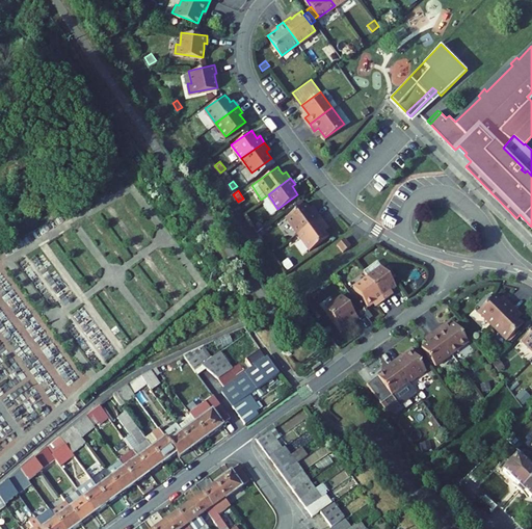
[(271,213),(277,209),(268,194),(261,200),(271,213)]
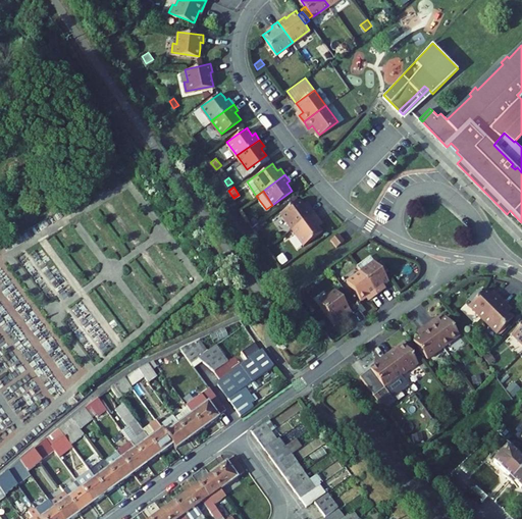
[(280,212),(292,227),(314,211),(309,205),(306,208),(303,204),(299,198),(280,212)]
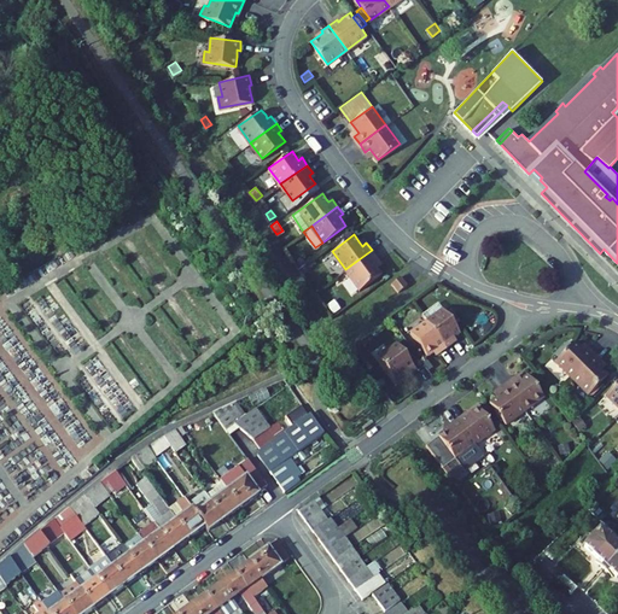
[(372,250),(345,269),(359,288),(382,273),(377,267),(373,261),(378,258),(372,250)]
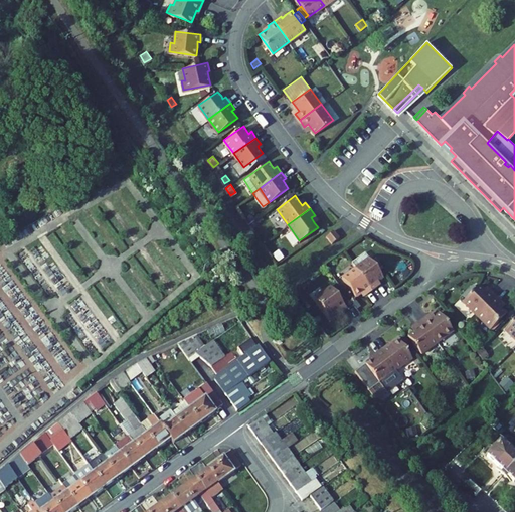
[(248,222),(255,217),(251,212),(244,217),(248,222)]
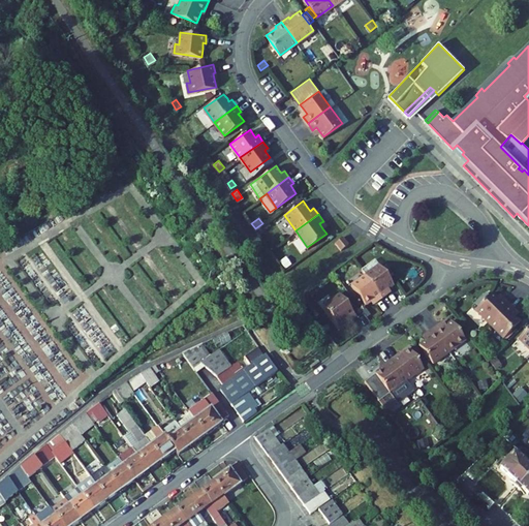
[(266,228),(262,224),(255,229),(258,234),(266,228)]
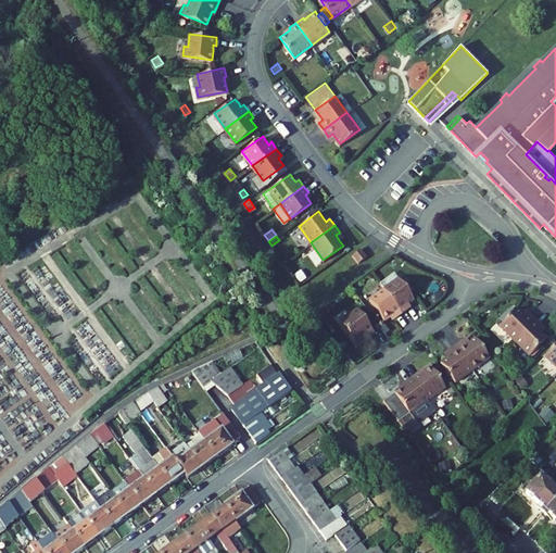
[(352,254),(358,262),(366,255),(359,248),(352,254)]
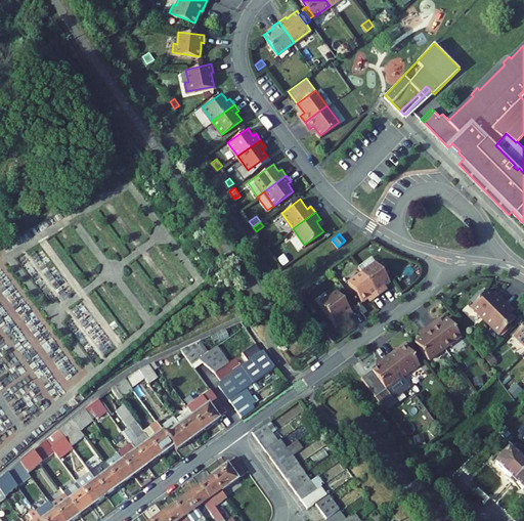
[(288,260),(282,254),(277,258),(282,264),(288,260)]
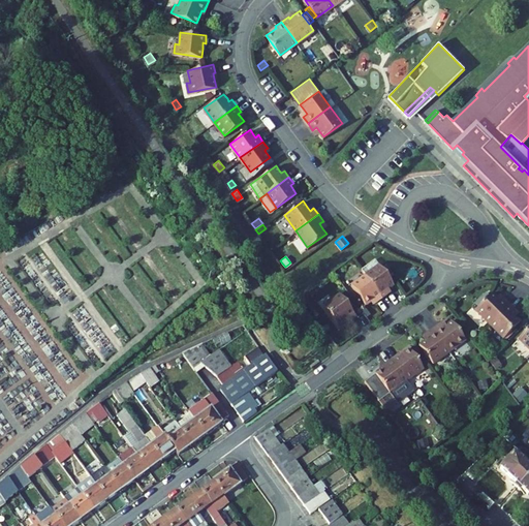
[(361,268),(365,273),(378,263),(375,256),(361,268)]
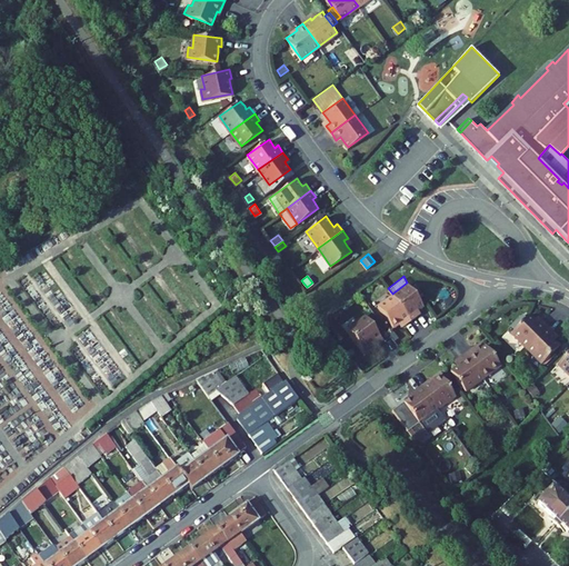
[(392,294),(410,318),(417,314),(415,310),(418,308),(423,305),(407,283),(392,294)]
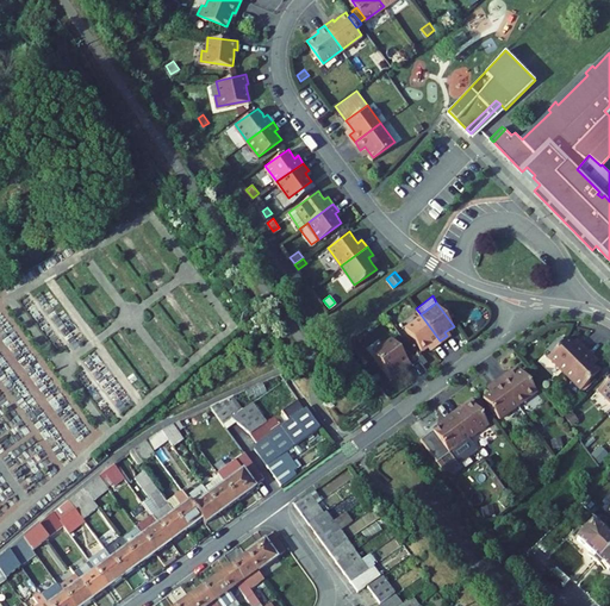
[(441,307),(448,317),(453,313),(446,304),(441,307)]
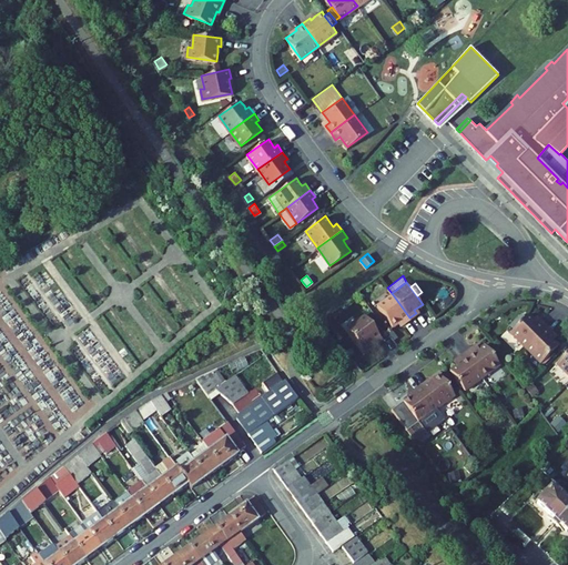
[(403,323),(409,318),(392,293),(377,304),(393,325),(397,322),(401,320),(403,323)]
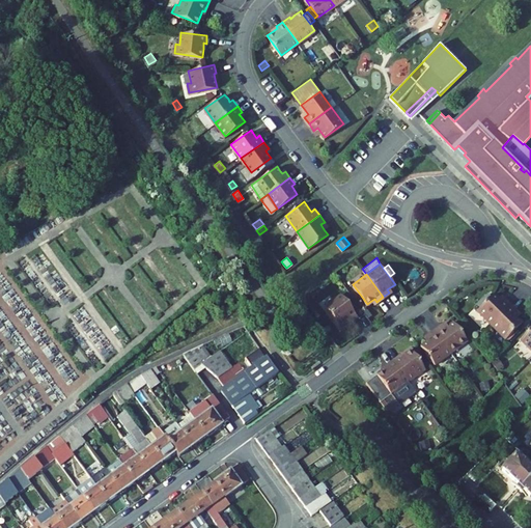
[(358,315),(341,293),(326,305),(339,324),(344,320),(348,316),(352,321),(358,315)]
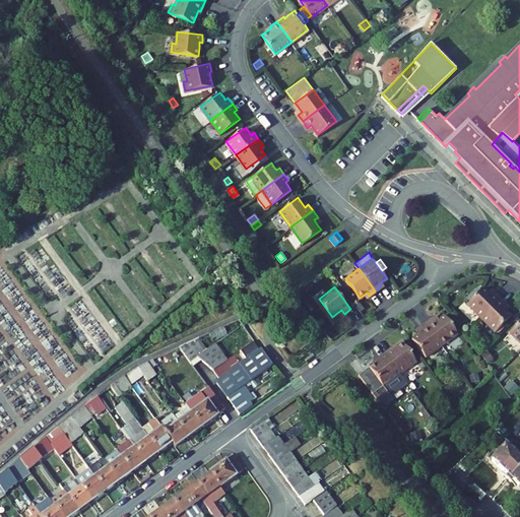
[(467,303),(481,317),(501,298),(495,292),(492,295),(488,292),(483,286),(479,291),(470,301),(467,303)]
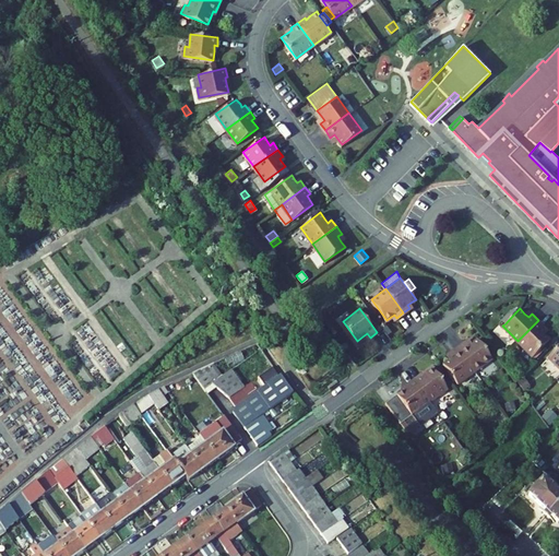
[(502,320),(506,323),(515,312),(513,309),(502,320)]
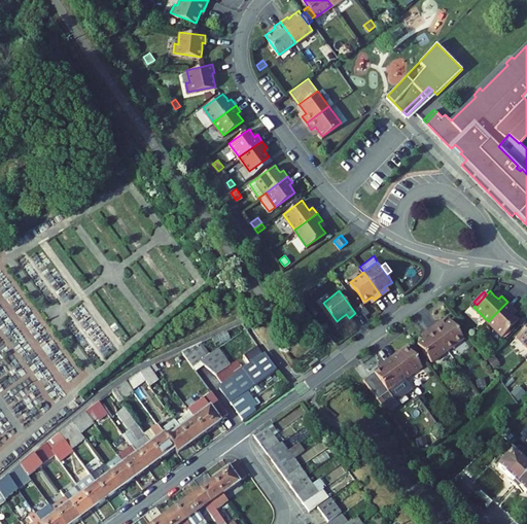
[(507,302),(488,321),(501,335),(502,335),(510,326),(518,318),(514,314),(510,310),(513,307),(507,302)]
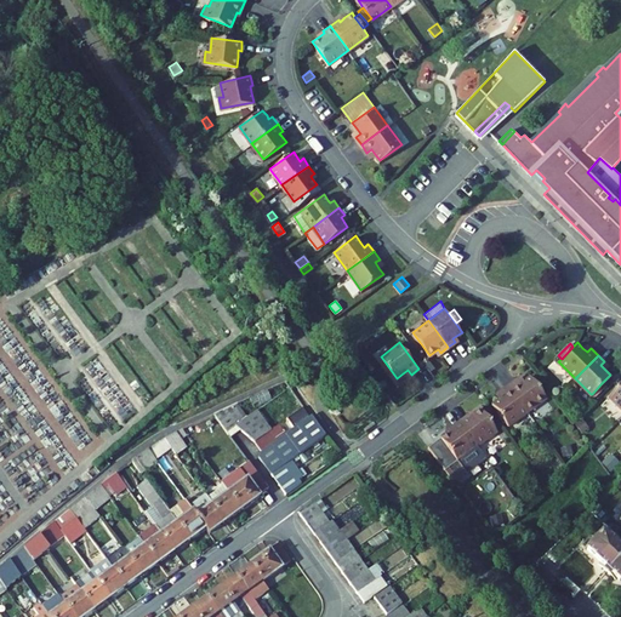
[(508,384),(528,411),(546,396),(530,375),(524,380),(519,383),(516,378),(508,384)]
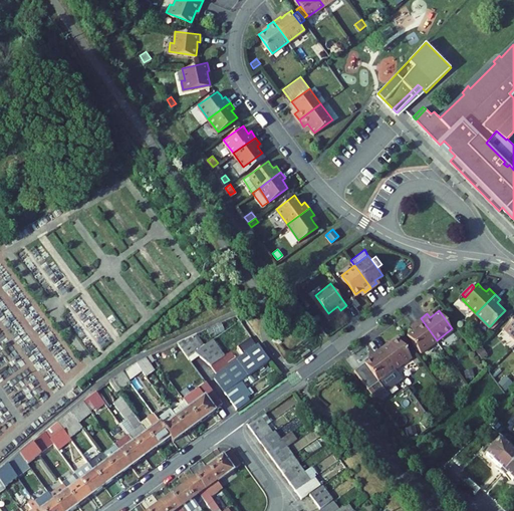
[(513,337),(513,315),(503,327),(513,337)]
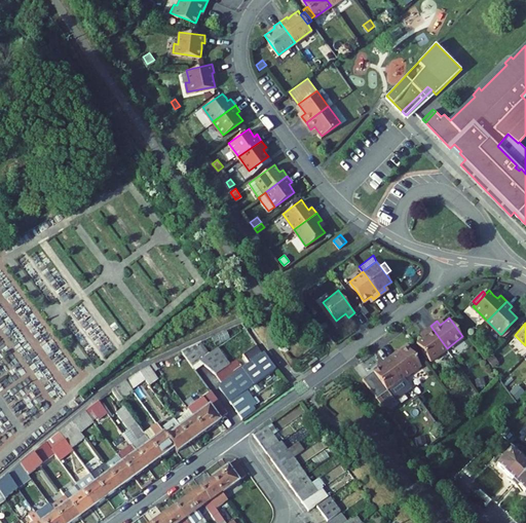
[(430,360),(447,348),(430,326),(423,330),(426,334),(422,337),(417,341),(430,360)]
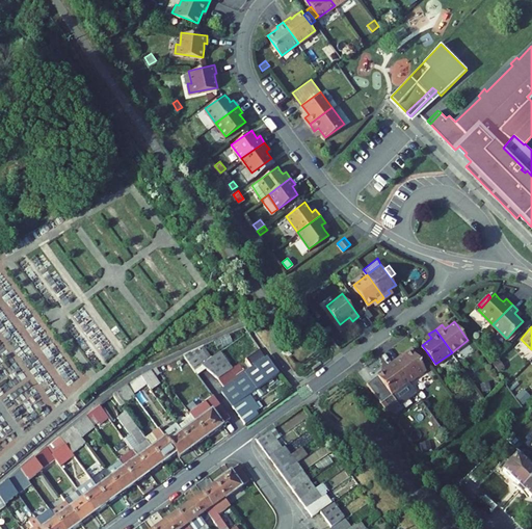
[(514,329),(507,338),(509,340),(517,332),(514,329)]
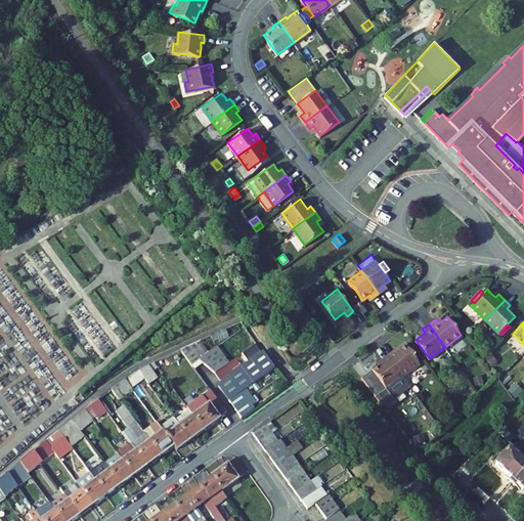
[(188,344),(199,357),(208,350),(200,339),(188,344)]
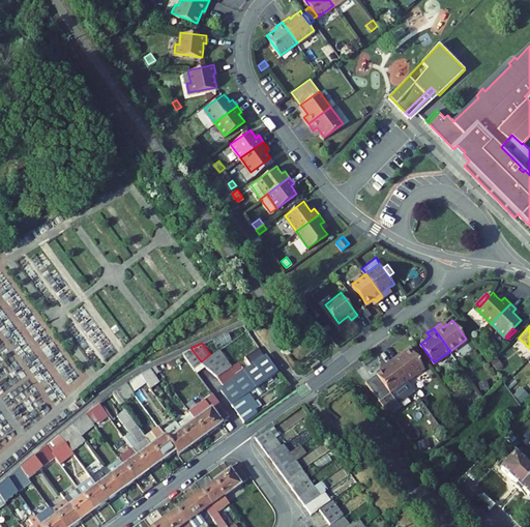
[(197,371),(204,366),(201,361),(190,348),(182,351),(197,371)]
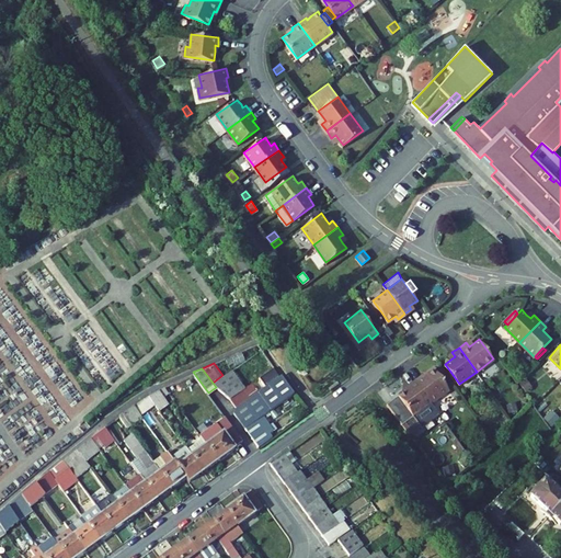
[(220,390),(238,377),(232,368),(222,375),(213,383),(216,387),(216,386),(220,390)]
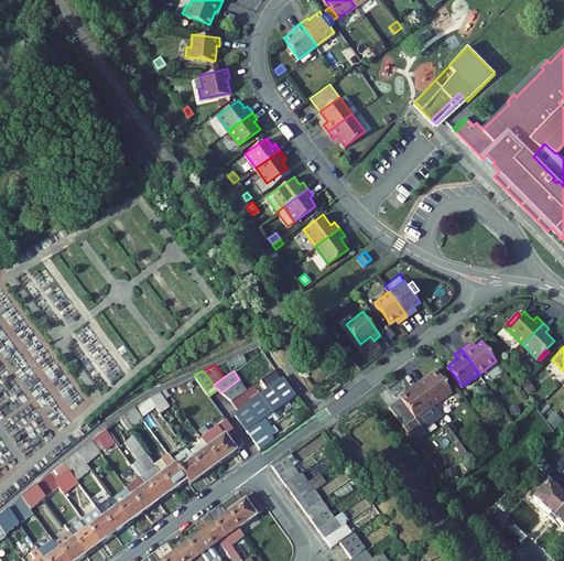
[(424,376),(418,381),(434,403),(452,390),(436,370),(430,375),(425,378),(424,376)]
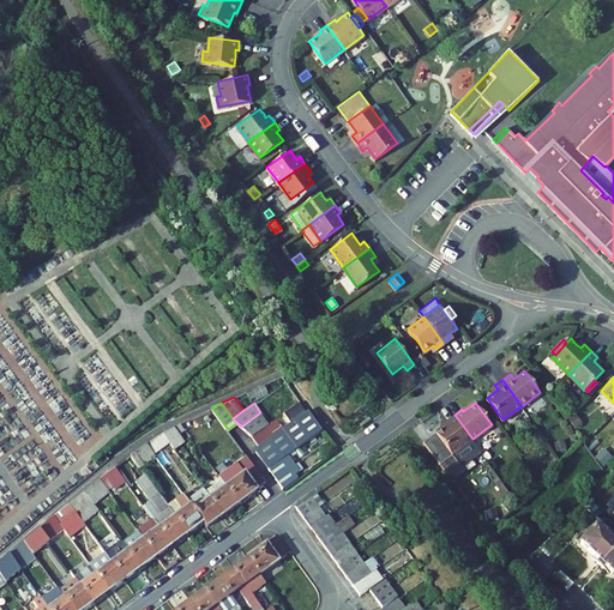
[(314,418),(307,409),(281,428),(258,445),(256,450),(262,457),(314,418)]
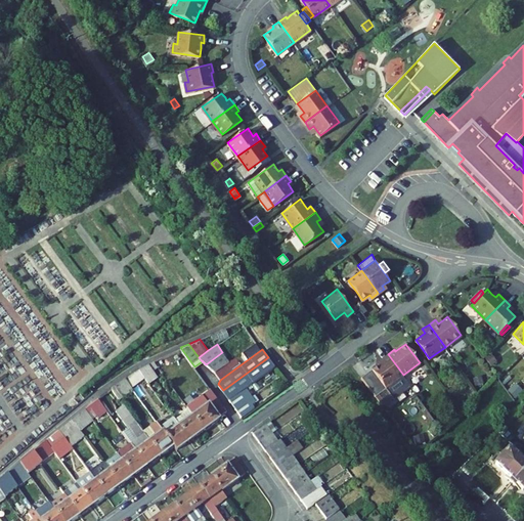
[(214,371),(228,360),(222,352),(206,364),(214,371)]
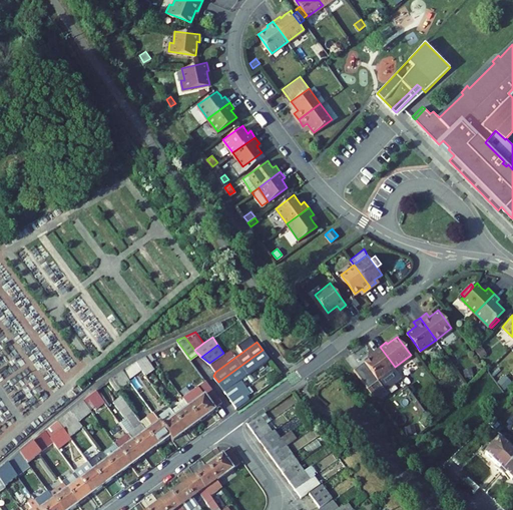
[(474,349),(477,354),(483,351),(479,345),(474,349)]
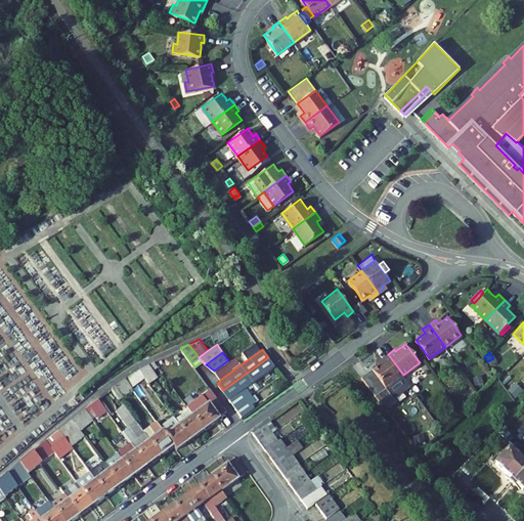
[(378,363),(361,376),(376,395),(403,375),(388,354),(381,359),(382,360),(378,363)]
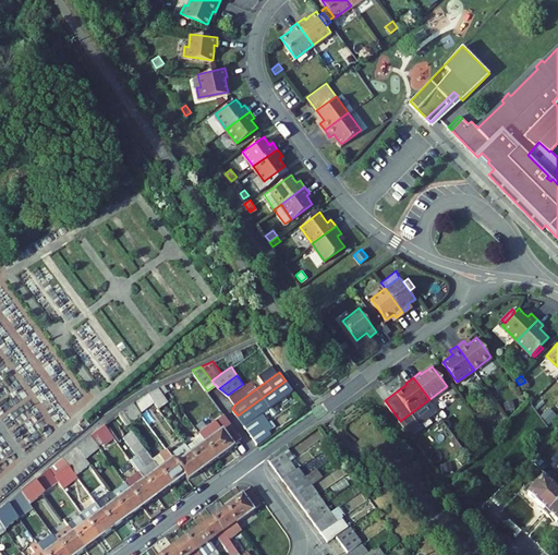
[(249,381),(243,384),(228,395),(234,405),(255,389),(249,381)]
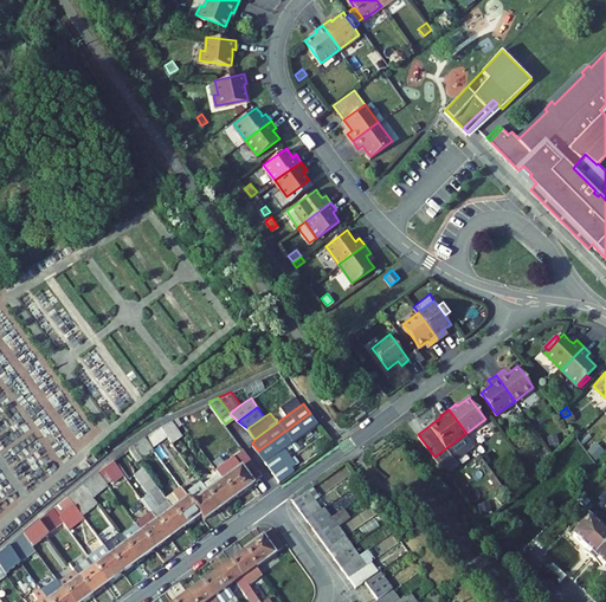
[(310,413),(258,451),(265,460),(284,447),(289,444),(317,422),(310,413)]
